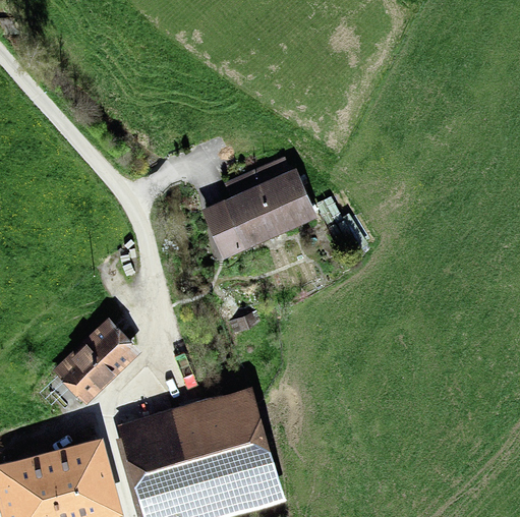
[(229,197),(200,211),(223,260),(318,219),(296,169),(290,171),(285,160),(224,186),(229,197)]
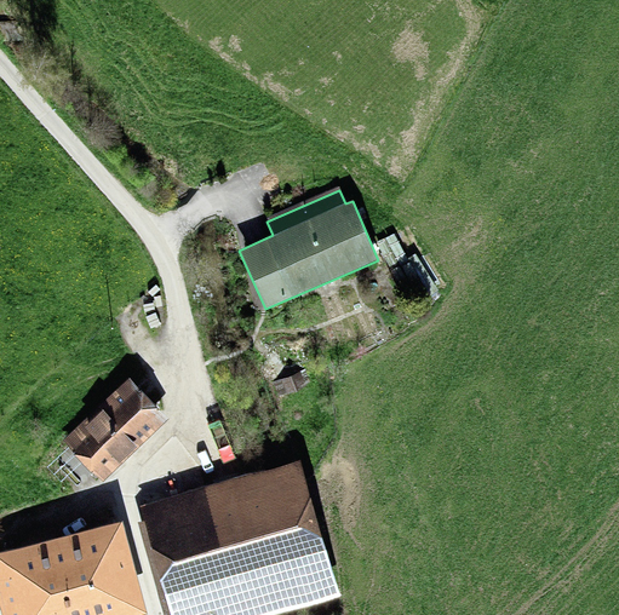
[(290,379),(296,392),(307,389),(301,374),(290,379)]
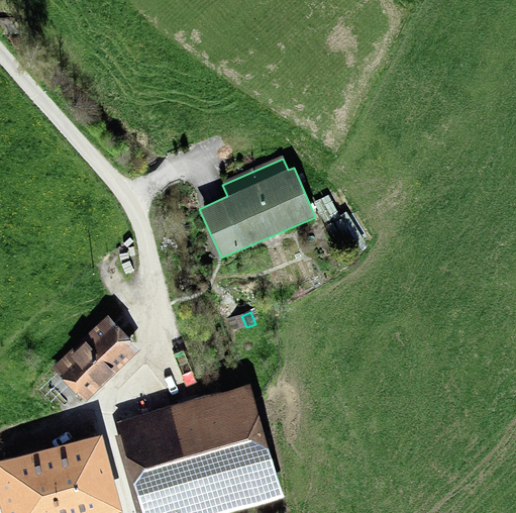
[(108,315),(52,369),(85,403),(140,348),(108,315)]
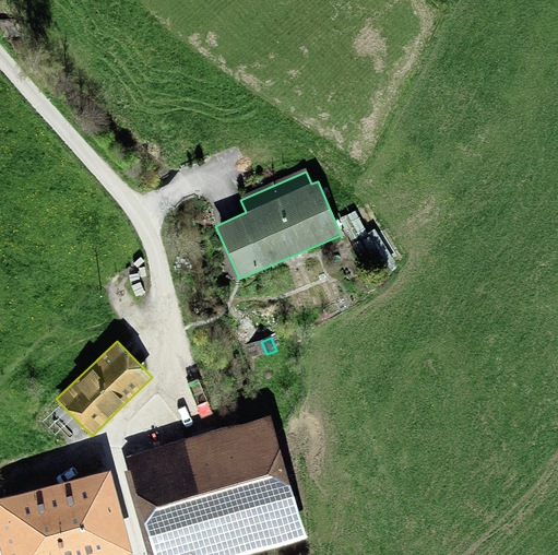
[(272,415),(123,457),(151,554),(247,554),(306,538),(272,415)]
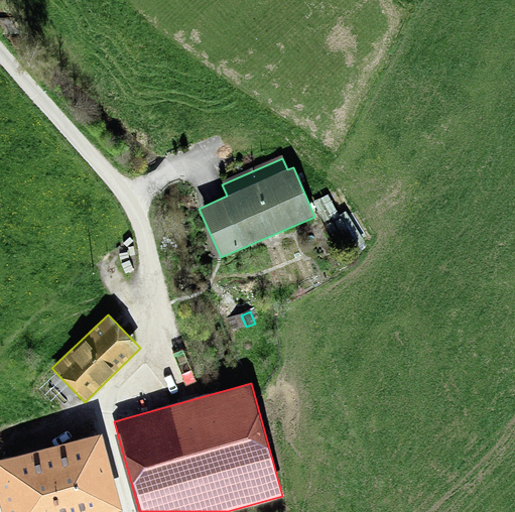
[(100,433),(0,460),(0,498),(0,507),(1,511),(111,511),(120,509),(100,433)]
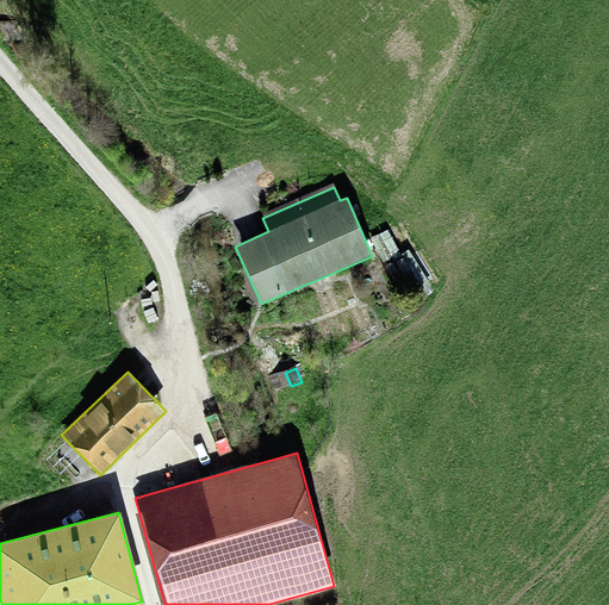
All buildings are outlined.
